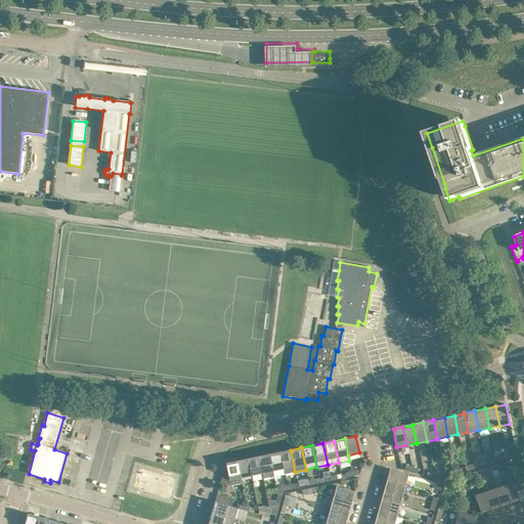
[(495,456),(496,461),(503,459),(501,454),(499,455),(498,448),(493,449),(495,456)]
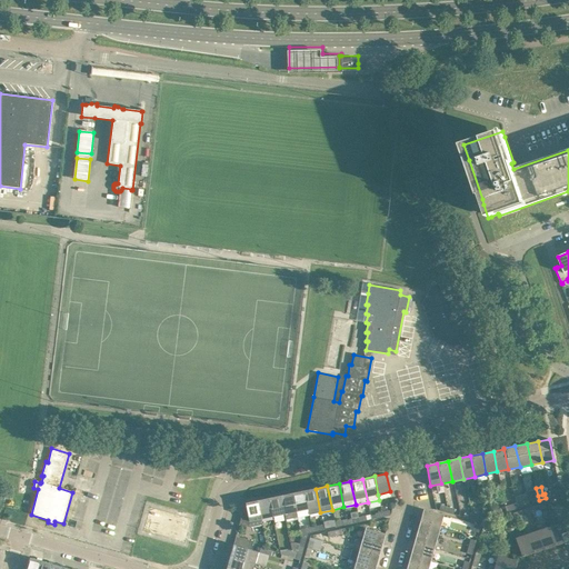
[(316,489),(303,491),(308,509),(309,515),(320,512),(316,489)]
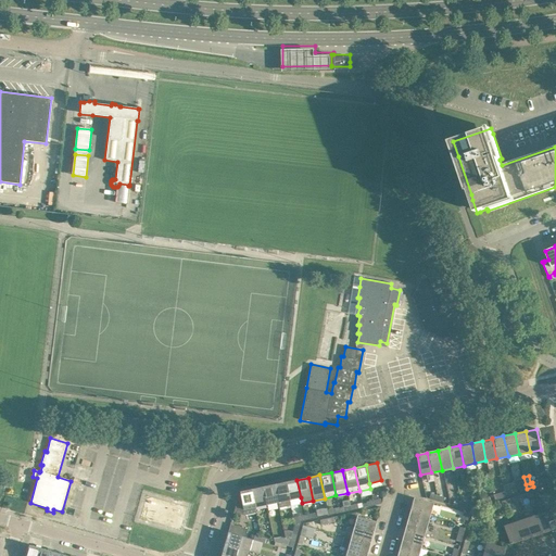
[(289,500),(301,497),(297,480),(286,482),(289,500)]
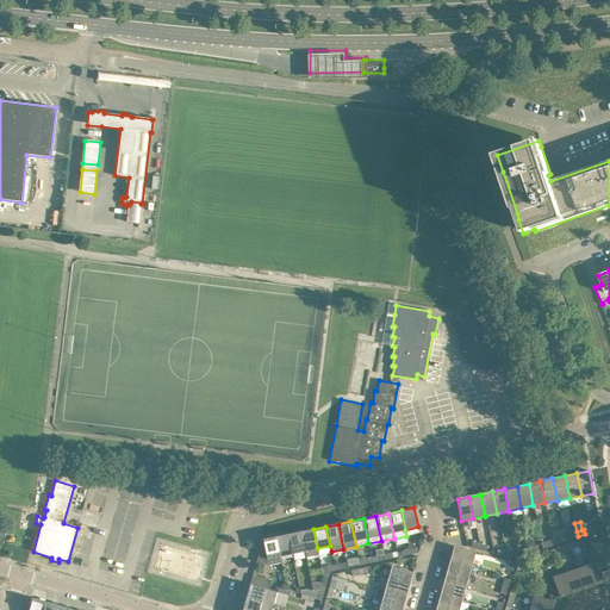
[(300,531),(304,551),(306,556),(318,554),(317,548),(313,529),(300,531)]
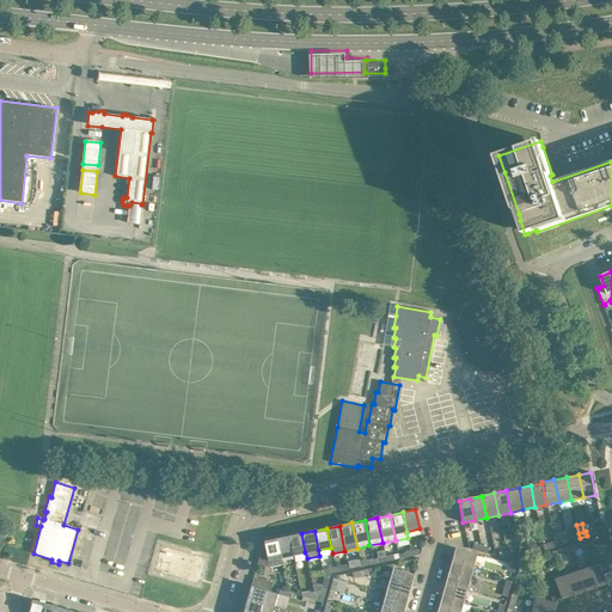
[(293,556),(305,552),(301,533),(289,537),(293,556)]
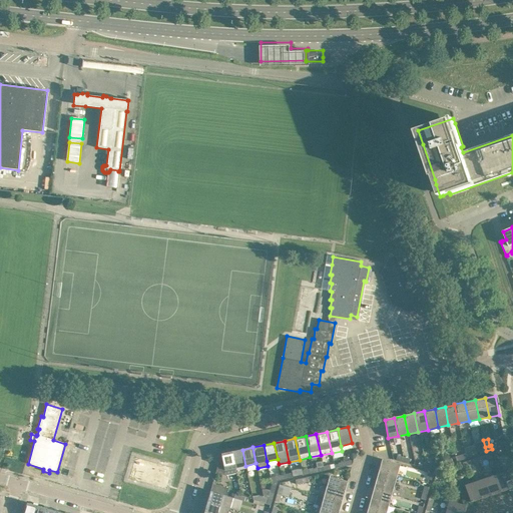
[(234,468),(245,466),(242,450),(231,452),(234,468)]
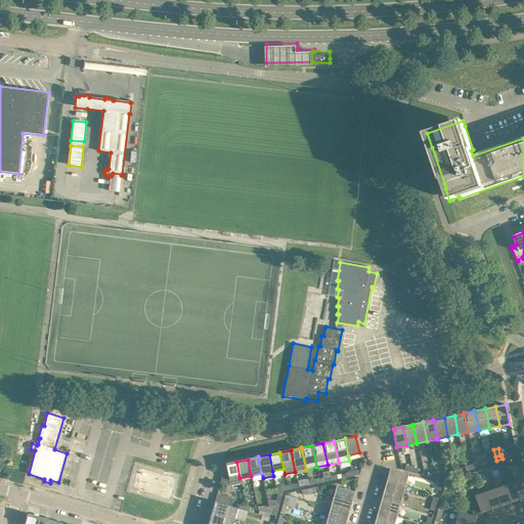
[(228,480),(239,478),(236,462),(225,464),(226,469),(224,470),(220,482),(227,484),(228,480)]
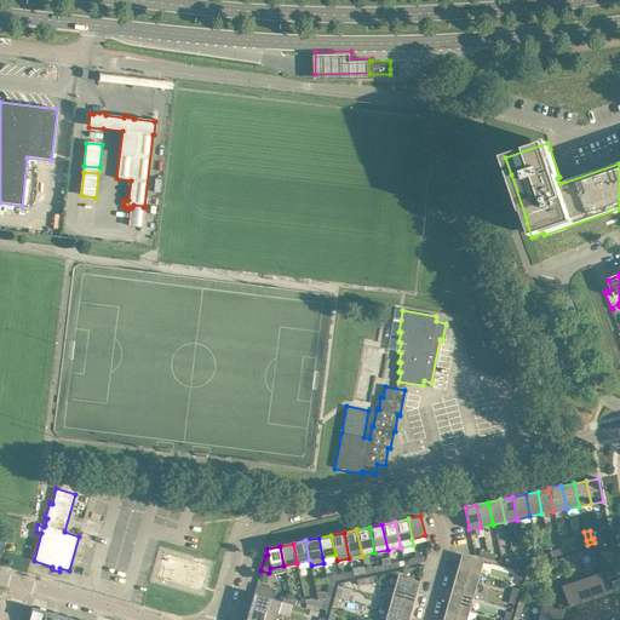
[(461,555),(458,567),(480,573),(482,561),(461,555)]
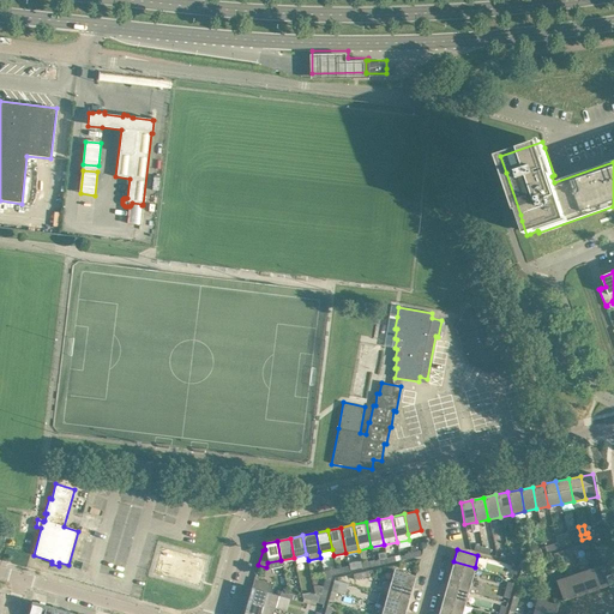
[(453,561),(450,573),(471,579),(475,567),(453,561)]
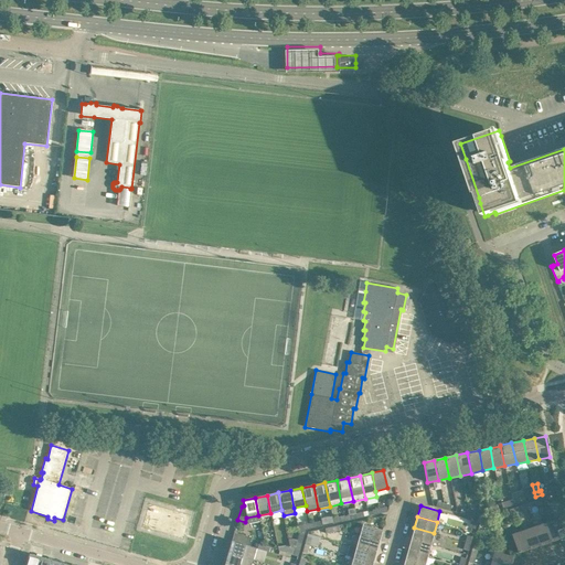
[(553,521),(558,539),(560,541),(564,539),(564,523),(563,518),(553,521)]
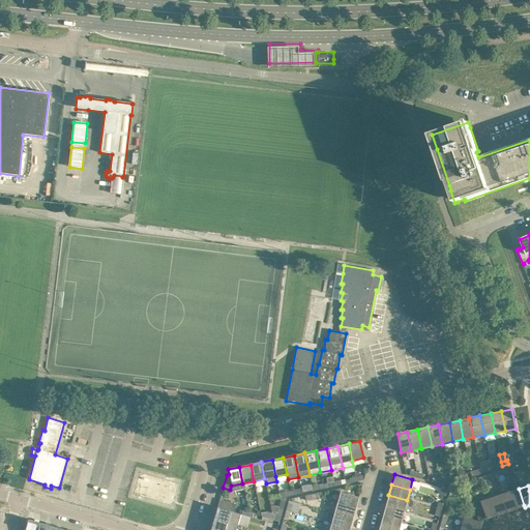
[(509,492),(514,508),(524,505),(519,489),(509,492)]
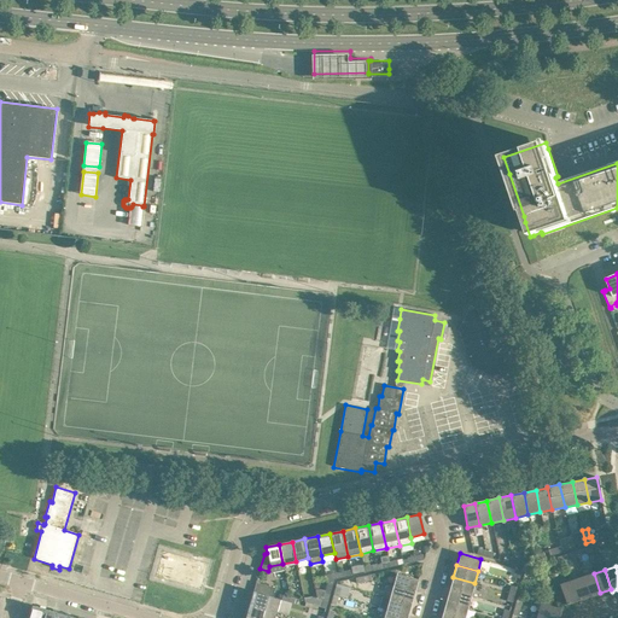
[(414,592),(418,579),(396,573),(392,586),(414,592)]
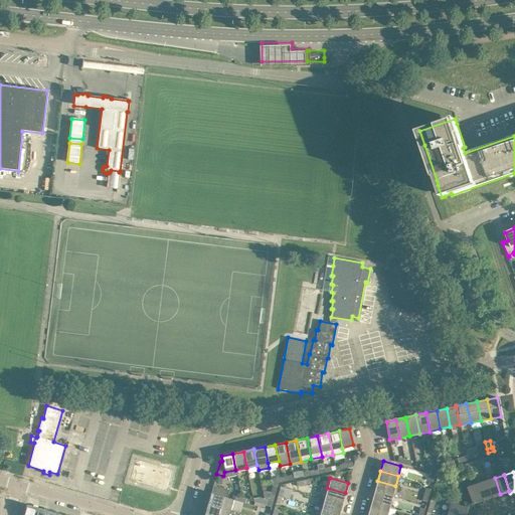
[(491,498),(500,494),(495,478),(485,481),(491,498)]
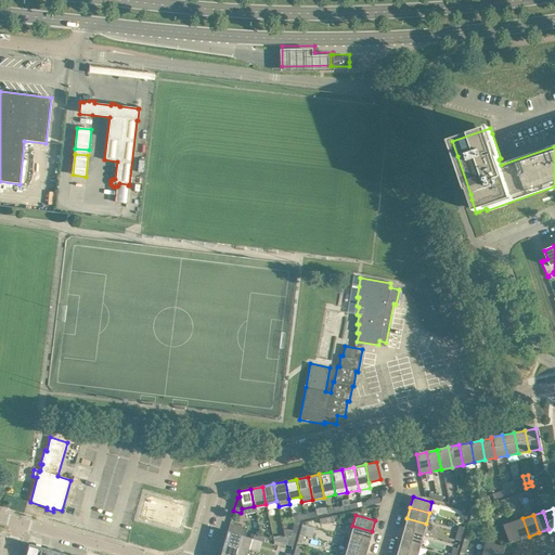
[(407,518),(403,529),(423,534),(426,524),(407,518)]
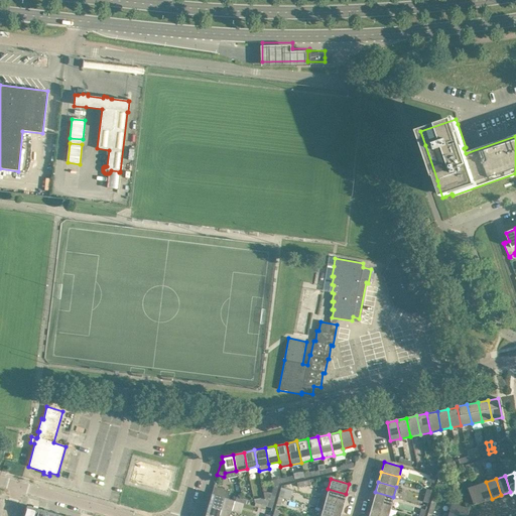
[(477,485),(482,502),(492,499),(486,482),(477,485)]
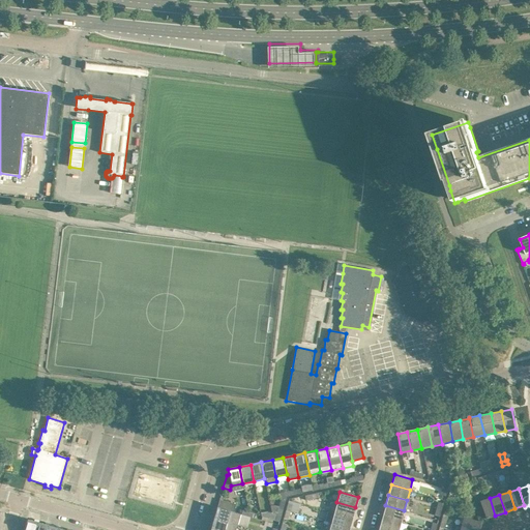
[(278,507),(276,514),(281,516),(285,499),(282,498),(278,507)]
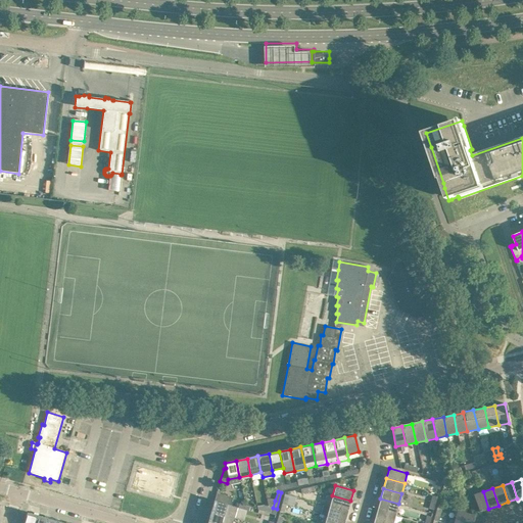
[(479,512),(488,509),(483,491),(473,495),(479,511),(479,512)]
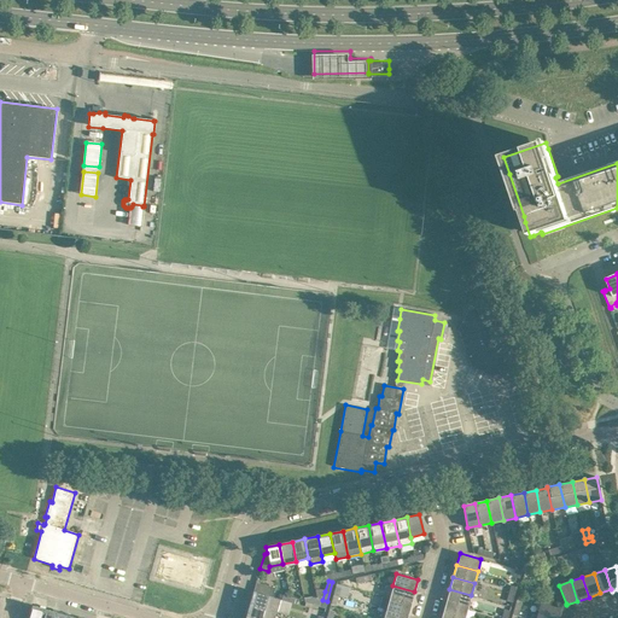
[(254,592),(272,598),(274,588),(256,583),(254,592)]
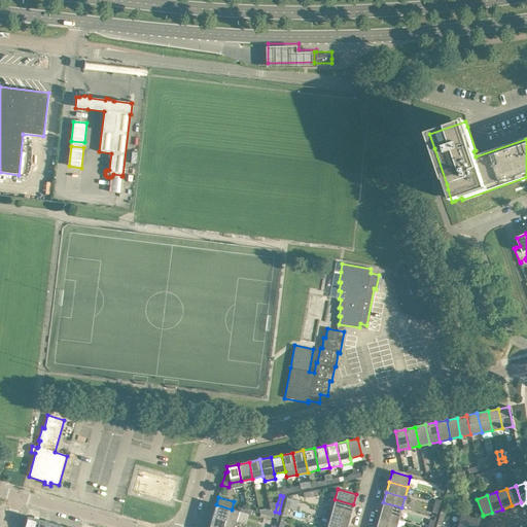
[(353,504),(335,499),(332,510),(351,515),(353,504)]
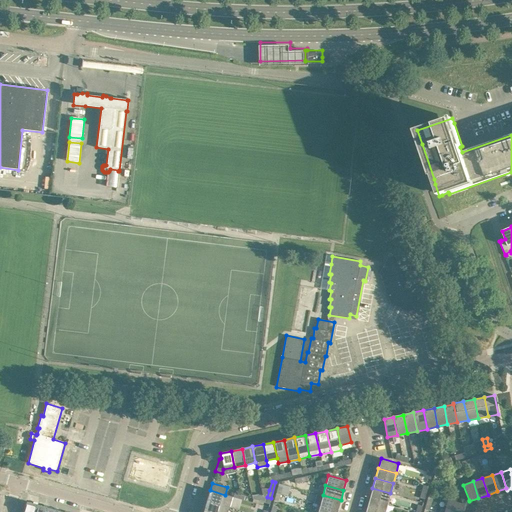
[(372,488),(369,498),(387,503),(390,493),(372,488)]
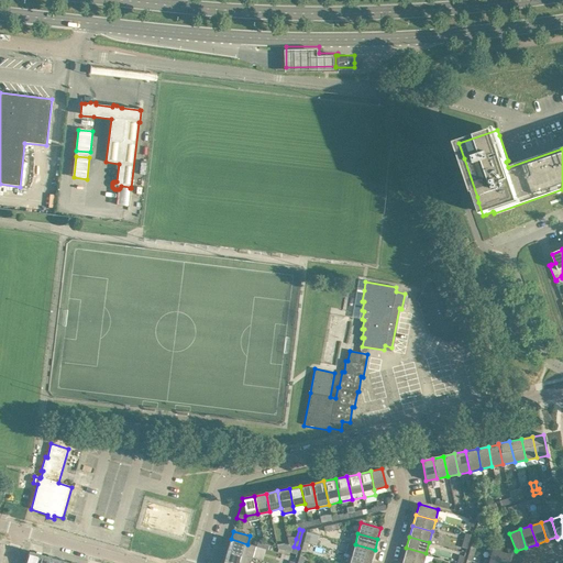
[(247,544),(231,539),(228,551),(252,558),(255,547),(247,544)]
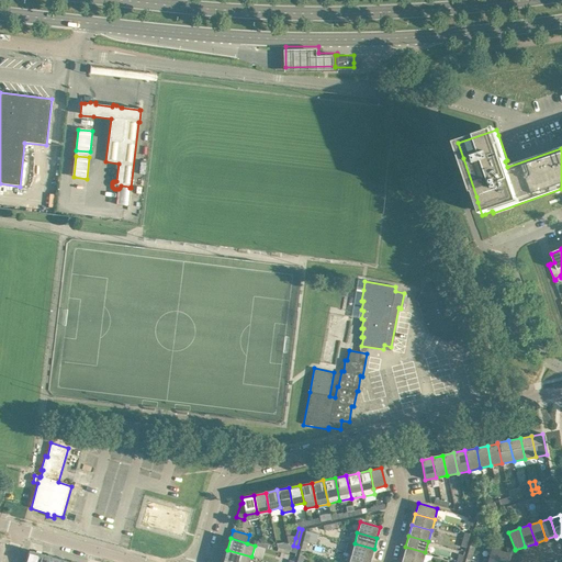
[(374,549),(355,543),(351,554),(371,560),(374,549)]
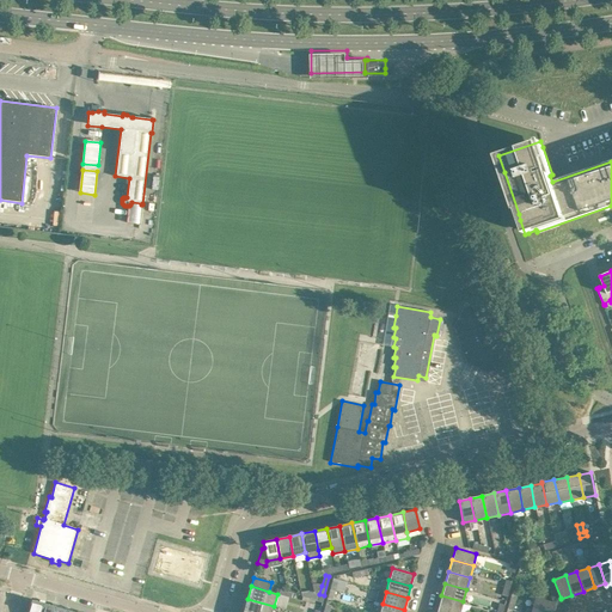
[(441,595),(439,607),(457,611),(459,611),(463,601),(441,595)]
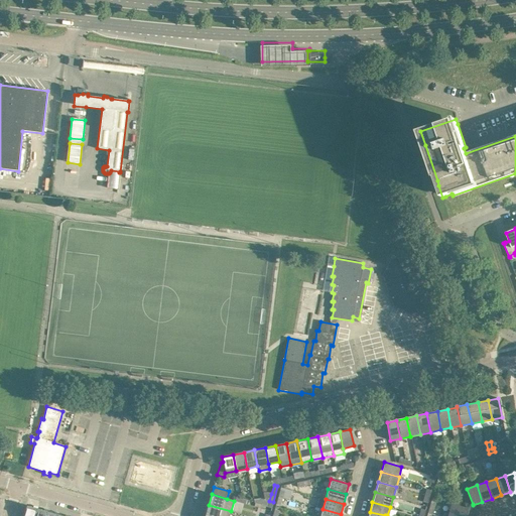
[(466,515),(469,508),(467,508),(452,504),(448,513),(458,515),(466,515)]
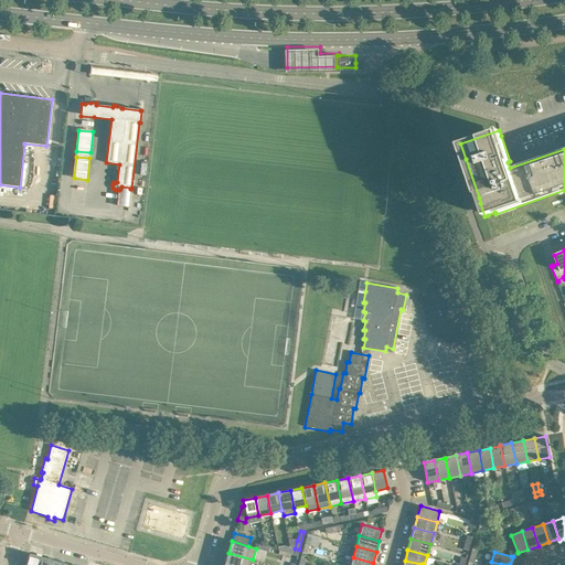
[(251,564),(253,560),(228,553),(225,564),(226,564),(251,564)]
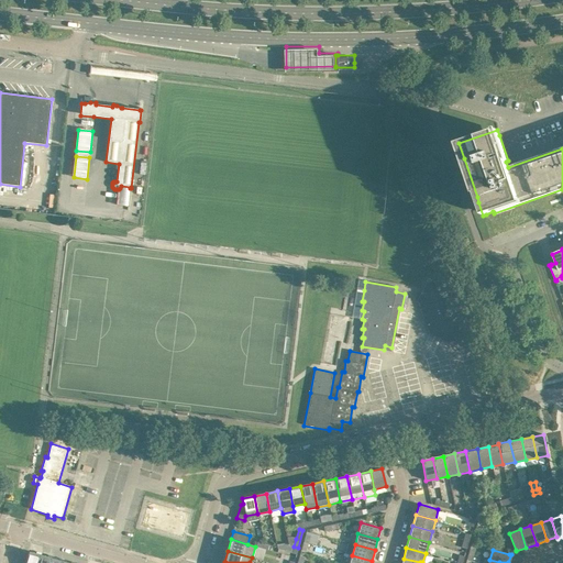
[(25,562),(37,562),(41,553),(36,552),(36,553),(29,552),(25,562)]
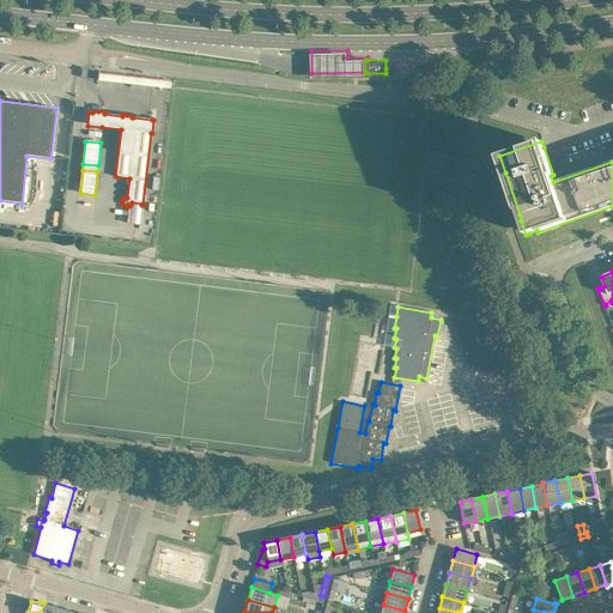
[(54,612),(58,606),(53,605),(52,606),(44,605),(46,602),(44,602),(41,612),(54,612)]
